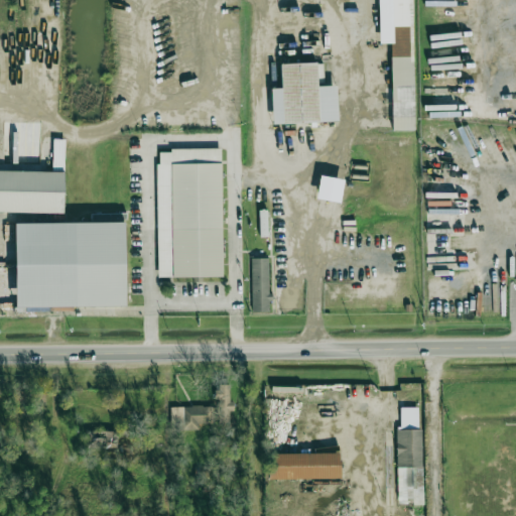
[(411,0),(378,0),(379,42),(391,42),(392,131),(413,130),(411,0)]
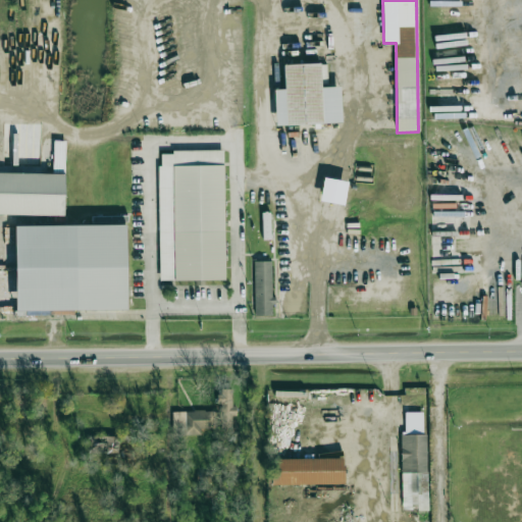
[(275,125),(342,123),(341,87),(320,87),(320,63),(283,64),(283,90),(274,90),(275,125)]
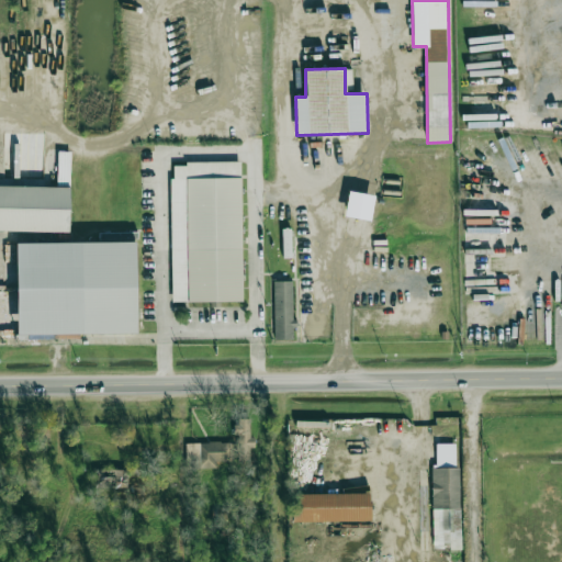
[(172,302),(243,301),(240,163),(170,164),(172,302)]
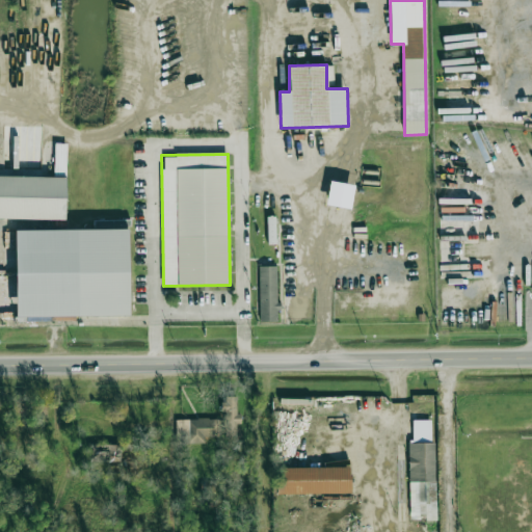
[(0,218),(65,219),(65,178),(0,176),(0,218)]
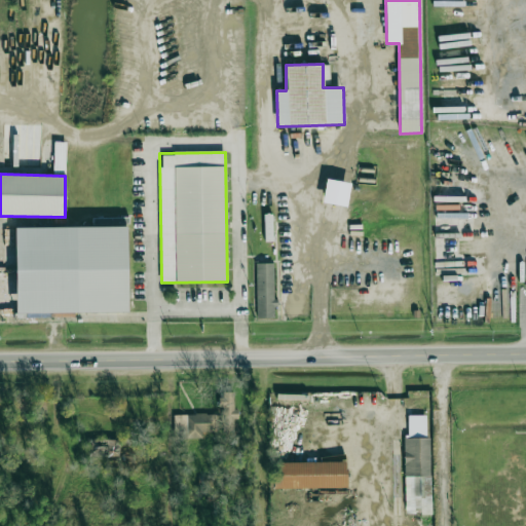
[(349,182),(325,179),(323,203),(347,205),(349,182)]
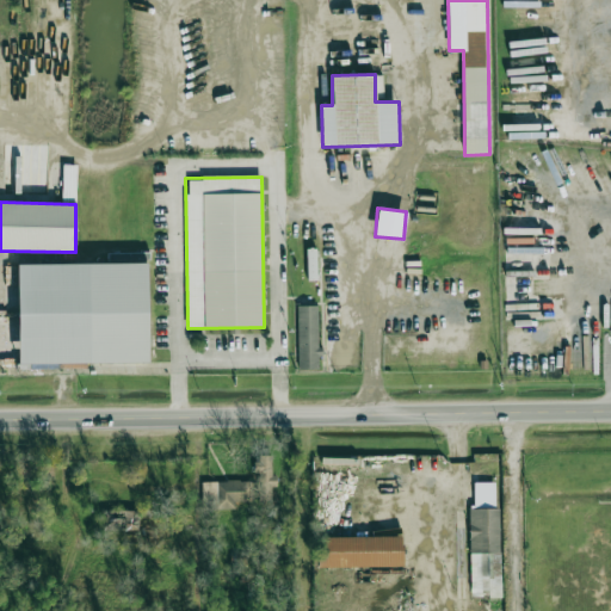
[(148,362),(147,263),(17,265),(18,370),(86,369),(86,363),(148,362)]
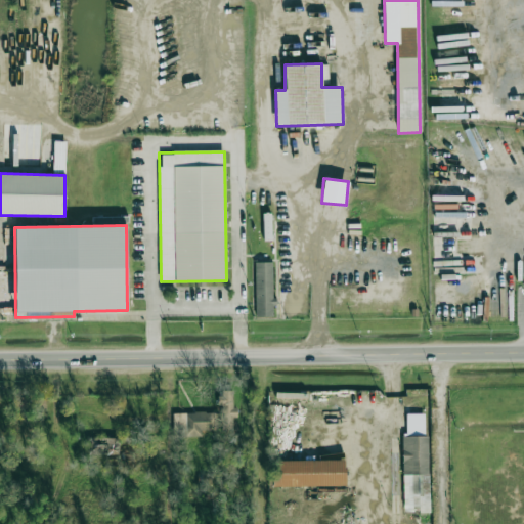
[(256,317),(274,316),(273,262),(254,263),(256,317)]
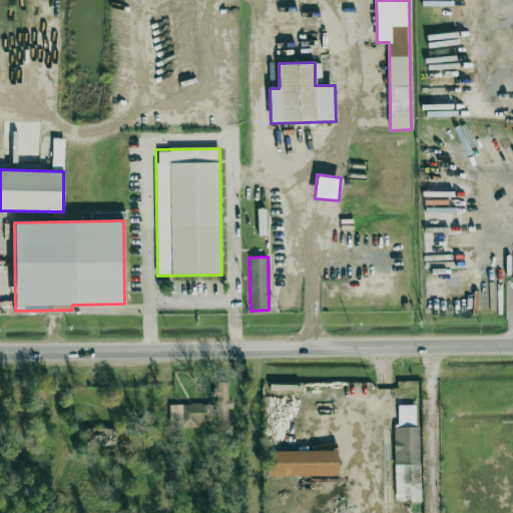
[(169,405),(170,428),(198,428),(198,422),(212,421),(212,404),(169,405)]
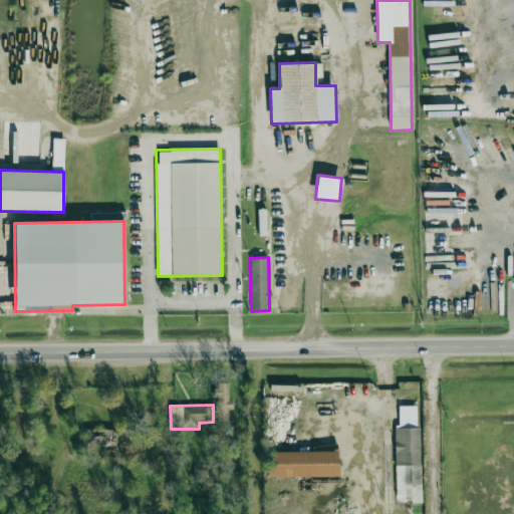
[(395,428),(396,503),(421,502),(419,406),(399,407),(399,428),(395,428)]
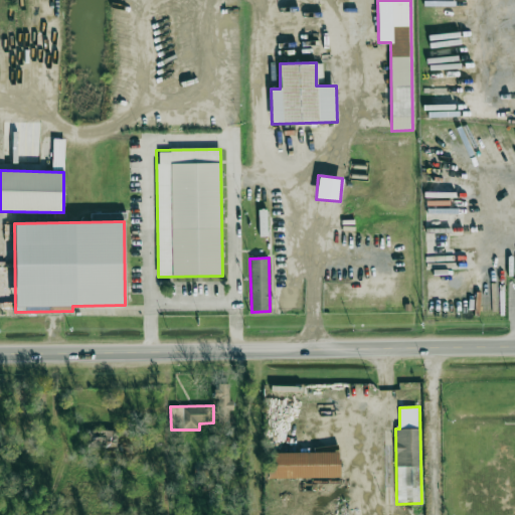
[(268,479),(339,478),(339,452),(268,454),(268,479)]
